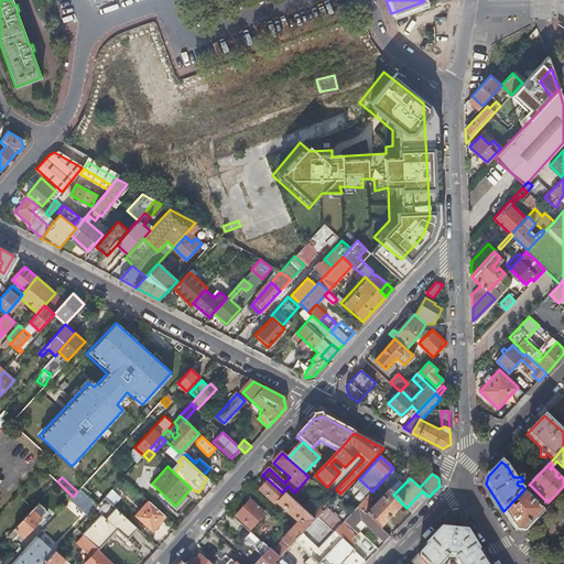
[(273,505),(283,494),(282,492),(269,480),(259,491),(273,505)]
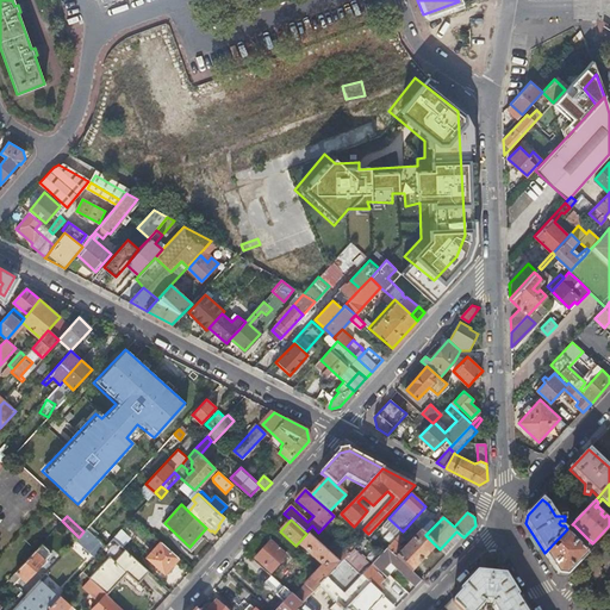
[(43,537),(57,529),(53,521),(39,529),(43,537)]
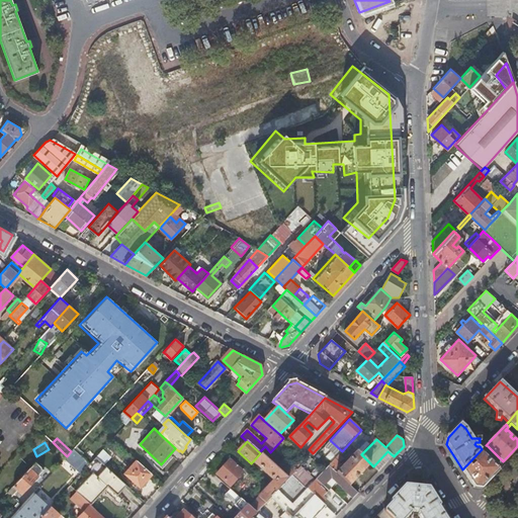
[(488,446),(486,445),(482,449),(462,469),(475,489),(481,489),(501,469),(491,460),(489,462),(481,454),(488,446)]
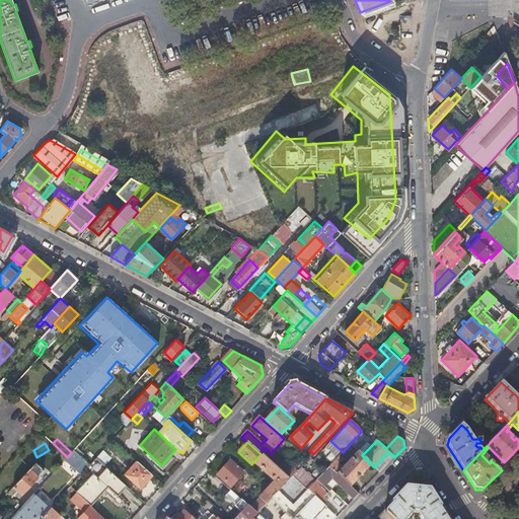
[(308,460),(313,454),(309,450),(305,447),(300,453),(308,460)]
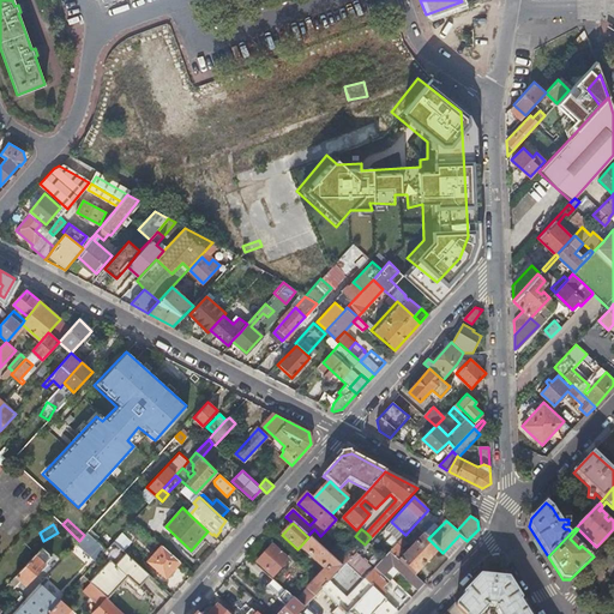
[(96,541),(86,533),(84,535),(79,541),(77,543),(96,560),(106,549),(96,541)]
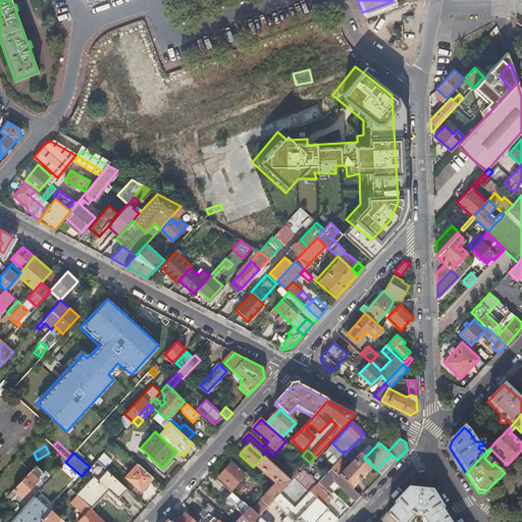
[(96,461),(88,453),(82,460),(90,467),(96,461)]
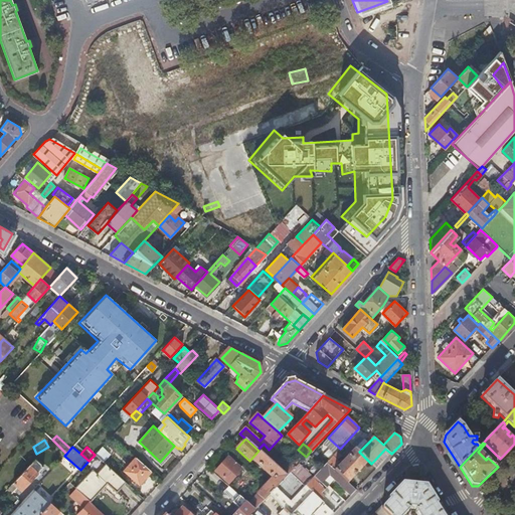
[(96,454),(104,460),(110,453),(101,447),(96,454)]
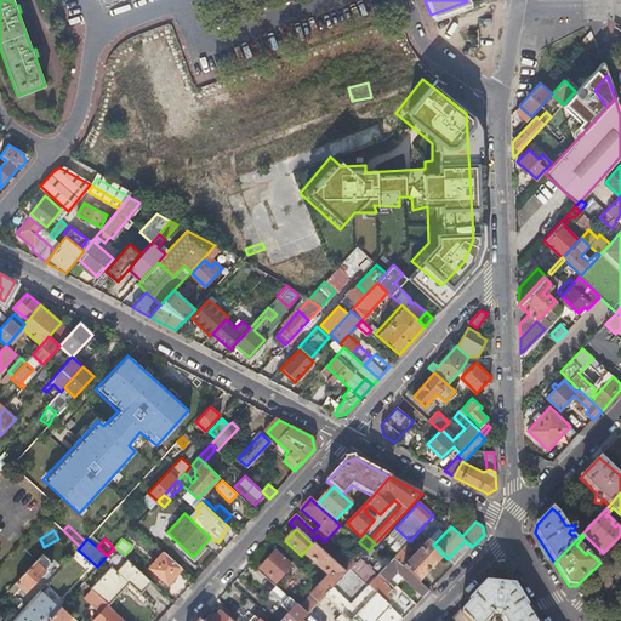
[(445,557),(433,545),(428,540),(403,567),(415,579),(420,582),(445,557)]
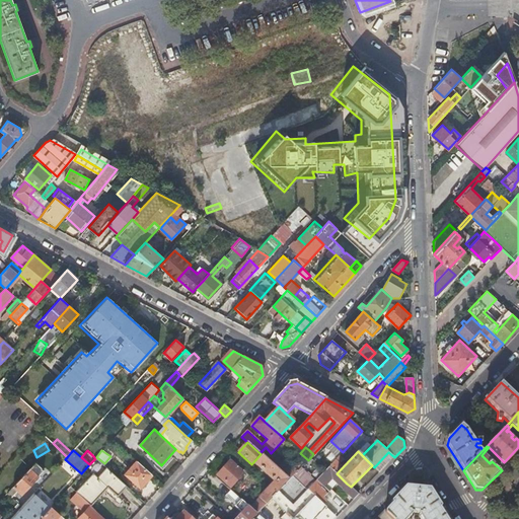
[(287,478),(283,474),(263,456),(255,464),(273,480),(276,477),(277,478),(249,508),(256,514),(278,493),(289,480),(287,478)]
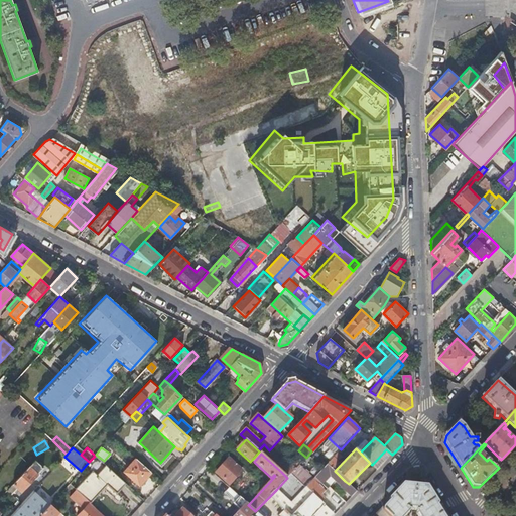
[(341,457),(338,454),(328,464),(334,470),(340,463),(337,461),(341,457)]
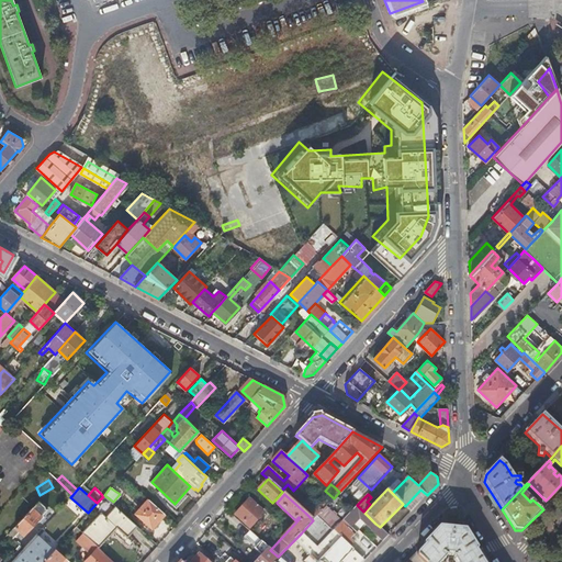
[(152,528),(165,514),(148,499),(136,514),(152,528)]
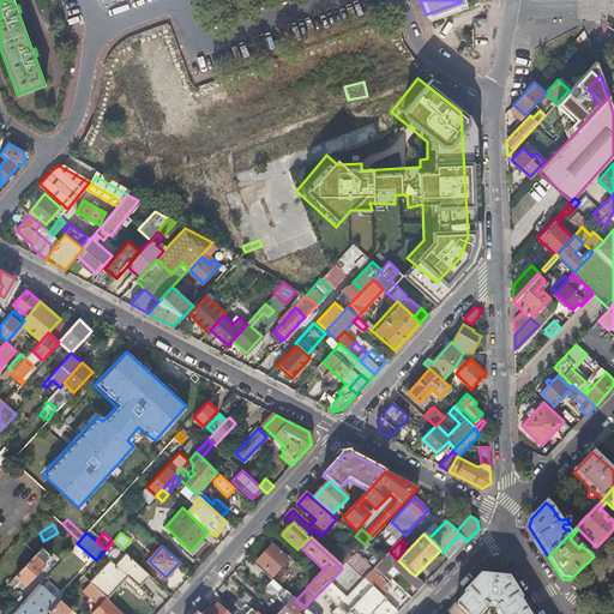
[(272,546),(257,563),(272,577),(288,560),(272,546)]
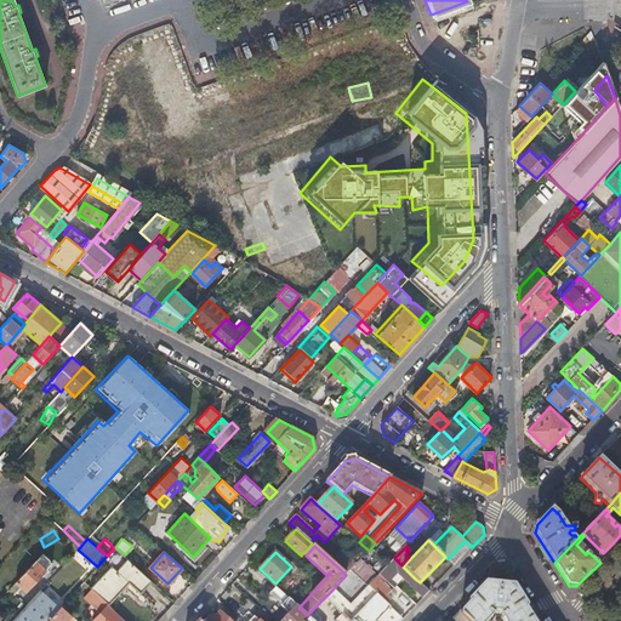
[(9,590),(13,594),(21,587),(26,591),(52,562),(43,553),(9,590)]
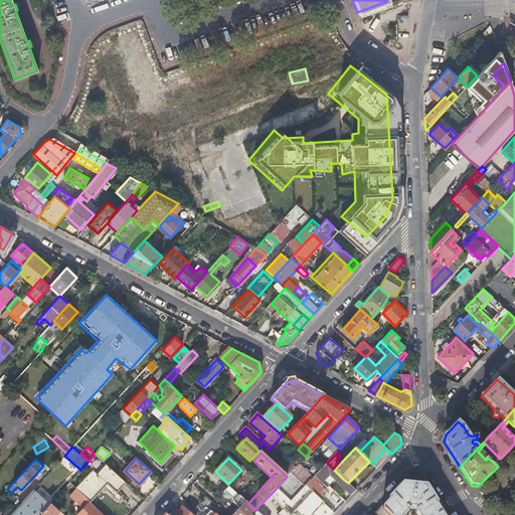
[(290,474),(296,468),(289,462),(281,471),(285,475),(287,477),(290,474)]
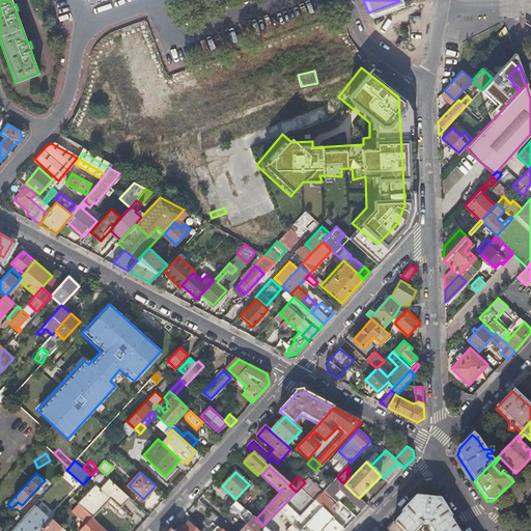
[(119,507),(130,497),(108,477),(99,487),(94,483),(77,502),(92,515),(93,516),(110,499),(119,507)]
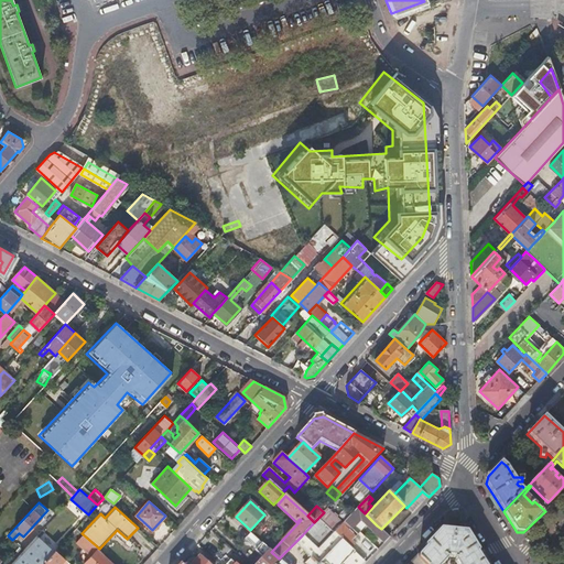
[(377,525),(366,514),(365,513),(358,507),(344,522),(346,523),(353,530),(357,534),(360,532),(355,527),(364,518),(375,528),(371,531),(384,543),(390,538),(381,529),(377,525)]
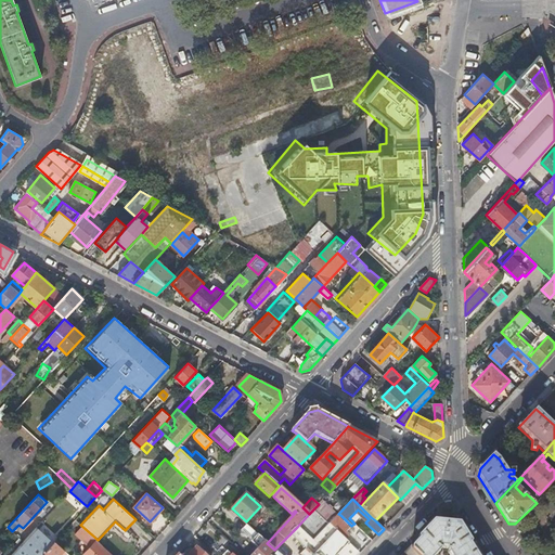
[(327,525),(312,511),(309,514),(297,527),(312,542),(327,525)]
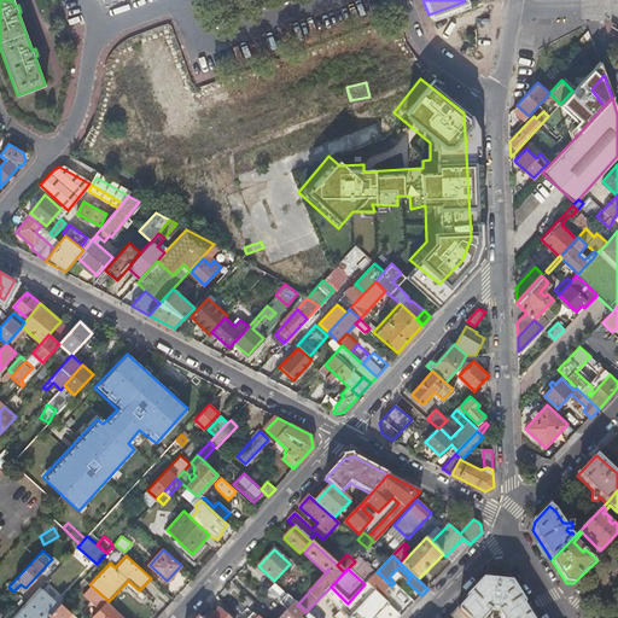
[(379,573),(377,572),(366,583),(373,590),(390,606),(394,601),(385,593),(389,589),(377,576),(379,573)]
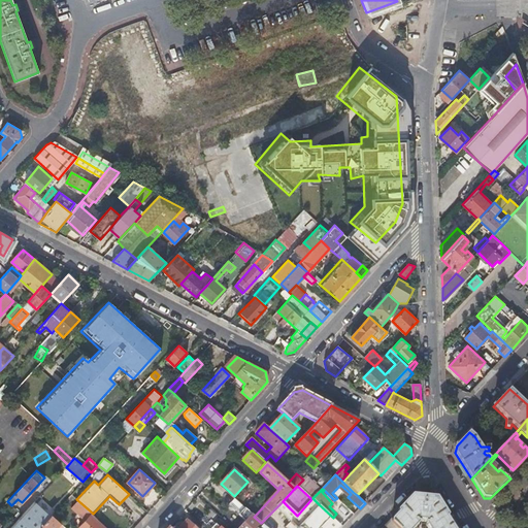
[(52,516),(57,521),(76,499),(71,494),(52,516)]
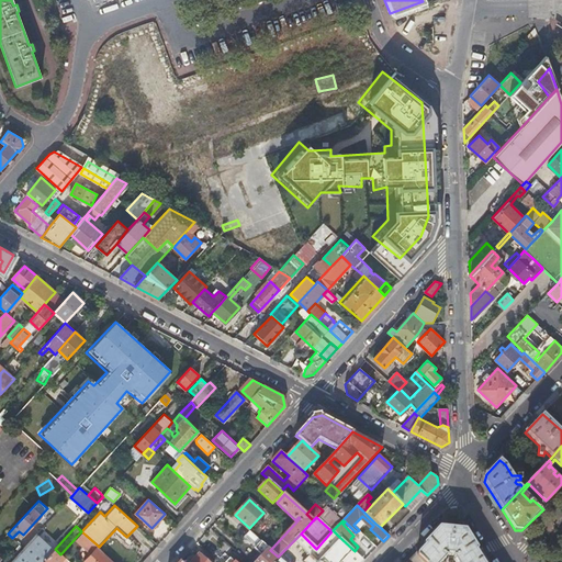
[(136,528),(131,534),(142,543),(147,538),(136,528)]
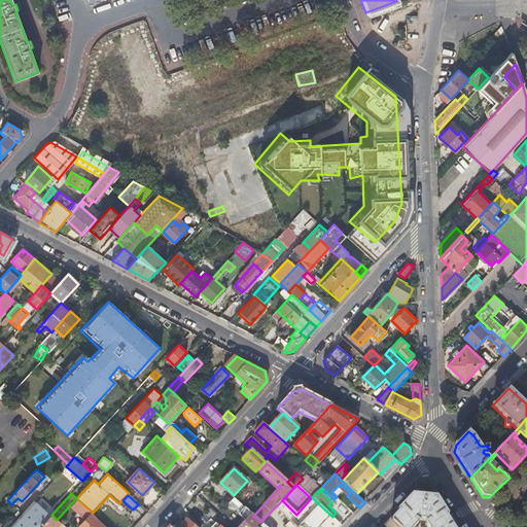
[(256,526),(260,522),(253,516),(247,510),(232,495),(225,501),(239,514),(238,515),(245,521),(239,526),(256,526)]
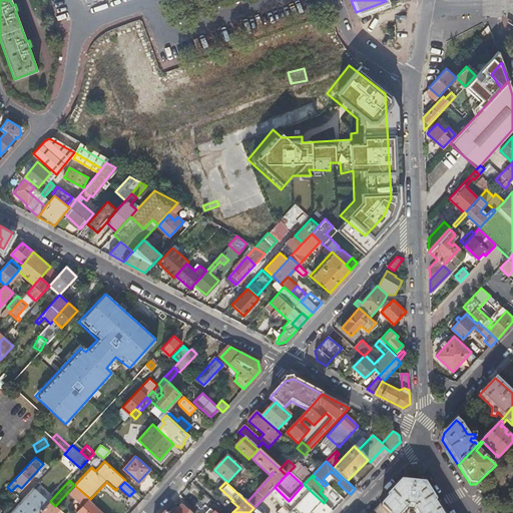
[(310,490),(304,484),(303,485),(289,501),(294,506),(298,502),(300,500),(310,490)]
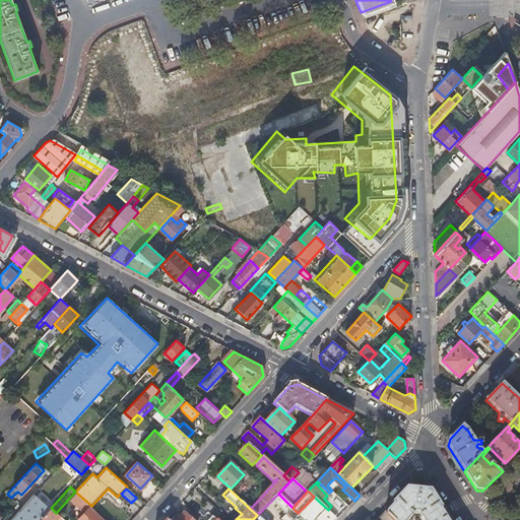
[(340,499),(332,491),(329,493),(327,496),(335,504),(340,499)]
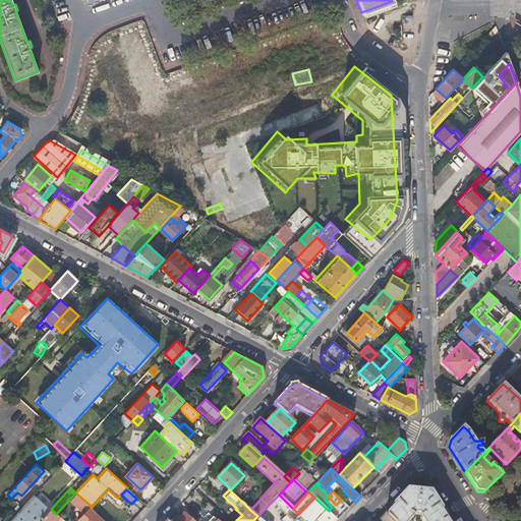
[(447,520),(430,494),(407,491),(379,520),(447,520)]
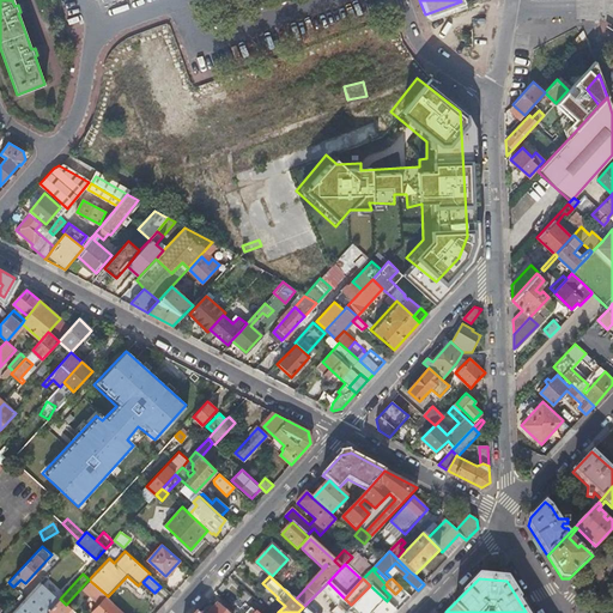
[(46,612),(60,599),(42,581),(11,612),(46,612)]
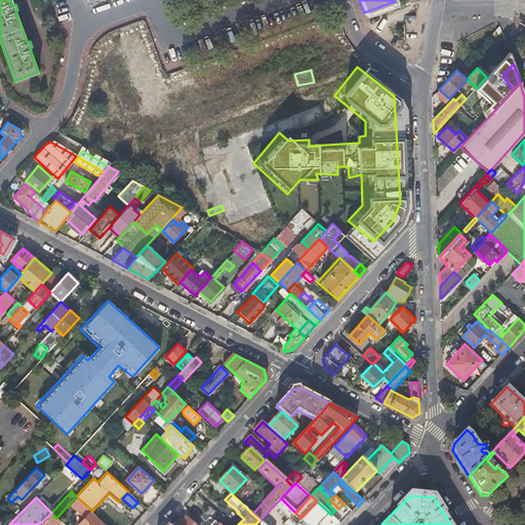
[(295,513),(281,498),(259,520),(255,524),(273,524),(278,521),(282,524),(294,524),(288,519),(295,513)]
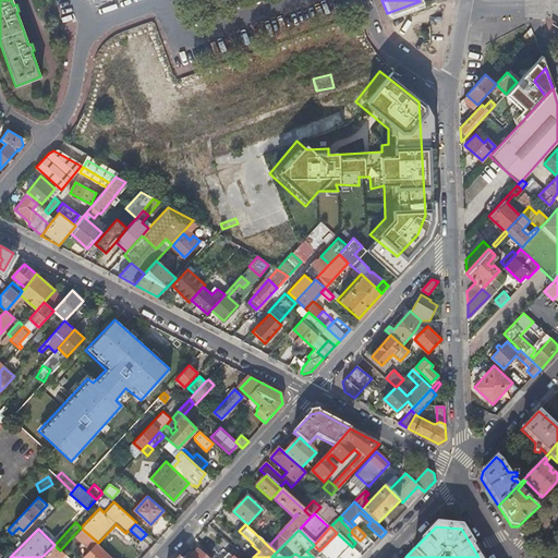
[(352,547),(337,533),(326,544),(334,549),(330,553),(336,557),(356,557),(360,555),(352,547)]
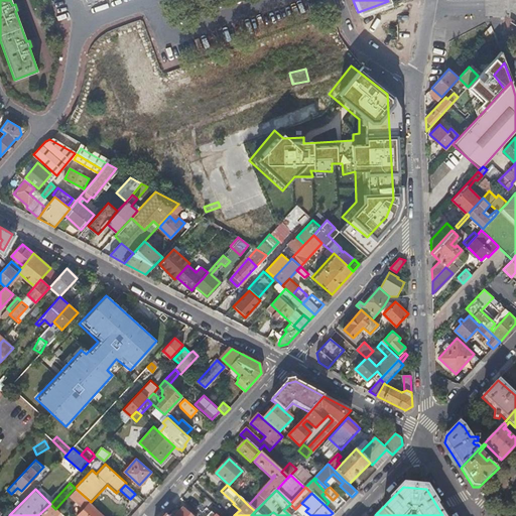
[(342,508),(347,503),(338,495),(333,500),(342,508)]
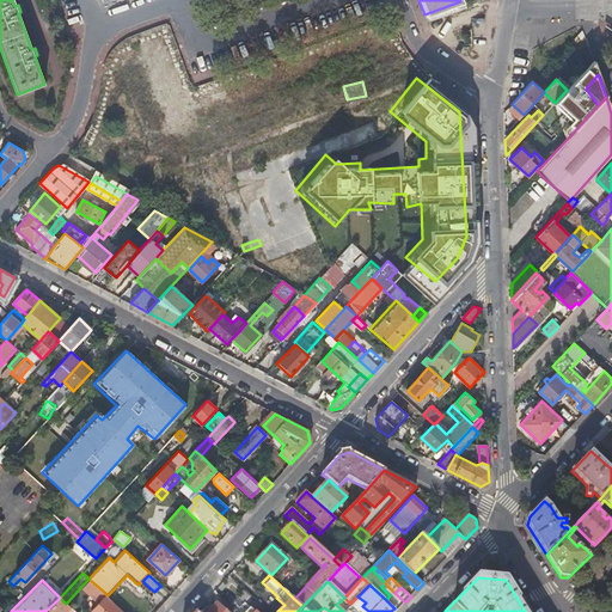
[(106,611),(124,611),(108,595),(106,594),(97,604),(106,611)]
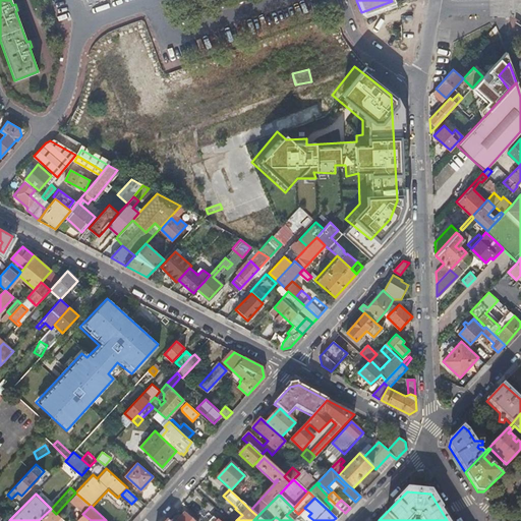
[(311,513),(304,508),(302,510),(308,516),(311,513)]
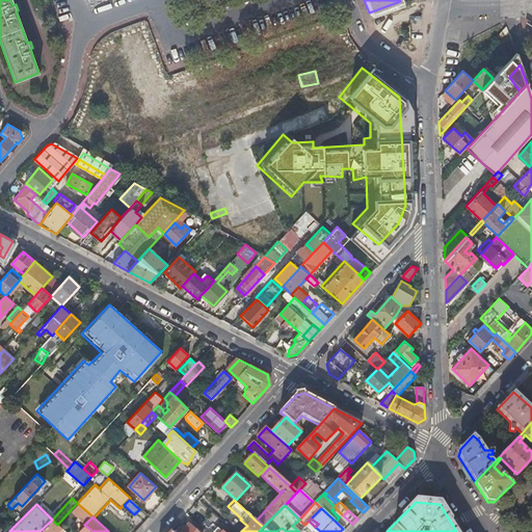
[(40,531),(55,531),(60,527),(57,525),(52,520),(40,531)]
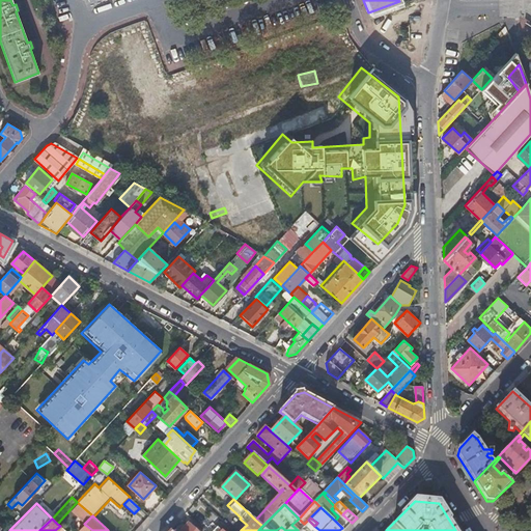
[(311,530),(304,524),(299,519),(291,525),(298,530),(311,530)]
